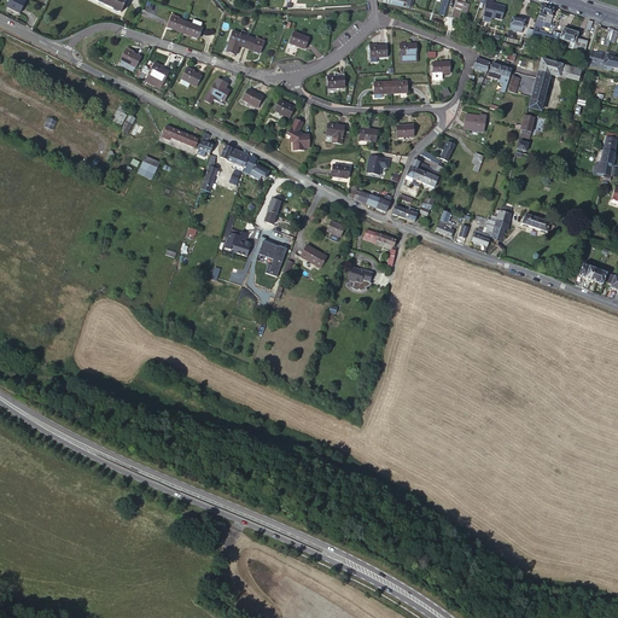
[(25,1),(22,0),(10,0),(6,7),(19,13),(25,1)]
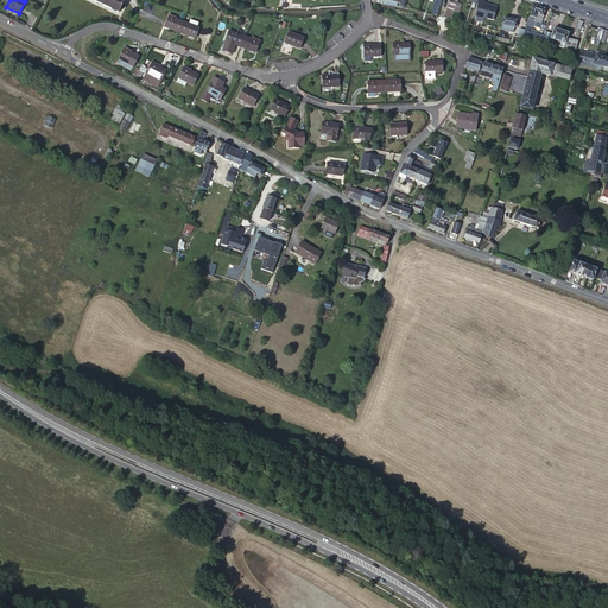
[(125,1),(122,0),(93,0),(119,12),(125,1)]
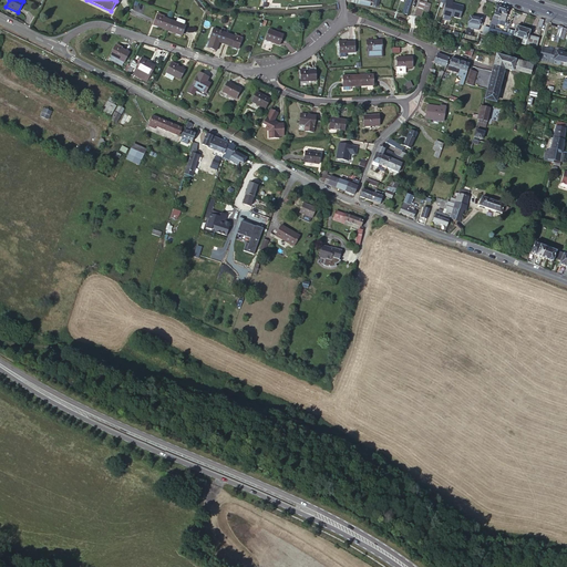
[(405,0),(402,13),(408,14),(412,0),(405,0)]
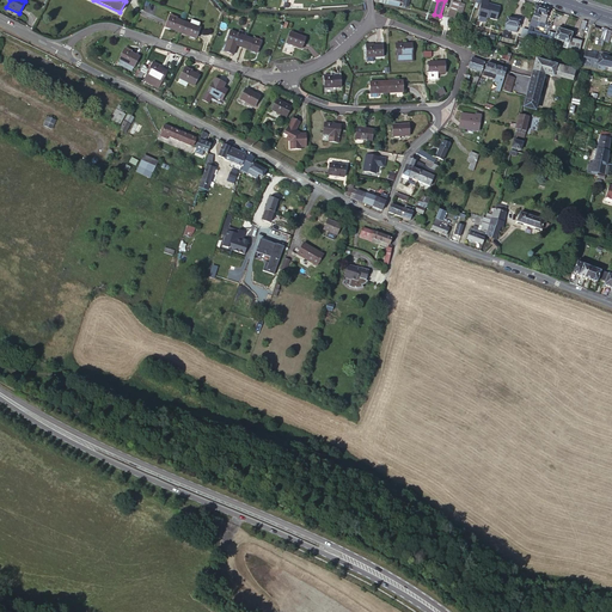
[(457,12),(460,4),(452,1),(447,17),(454,19),(457,12)]
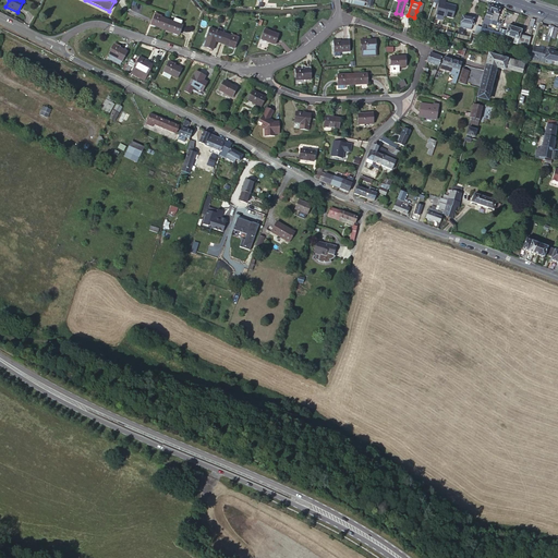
[(494,7),(489,4),(482,28),(480,34),(480,35),(497,39),(499,33),(495,32),(495,33),(487,31),(488,26),(489,27),(489,25),(492,20),(494,21),(494,22),(497,23),(499,15),(499,14),(500,9),(494,7)]
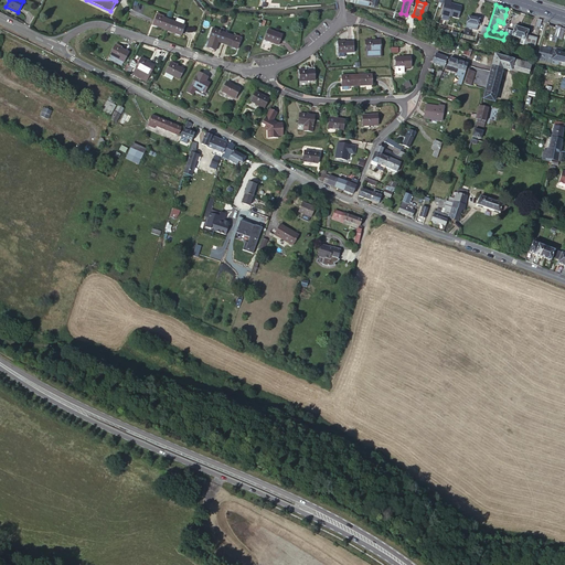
[(152,25),(166,30),(167,30),(170,20),(157,16),(152,25)]
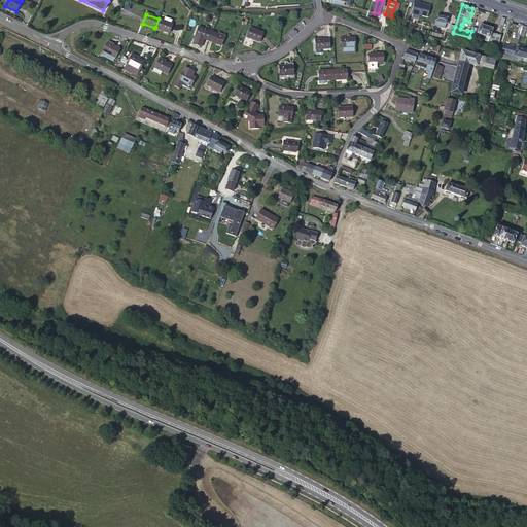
[(448,18),(436,15),(434,26),(445,28),(448,18)]
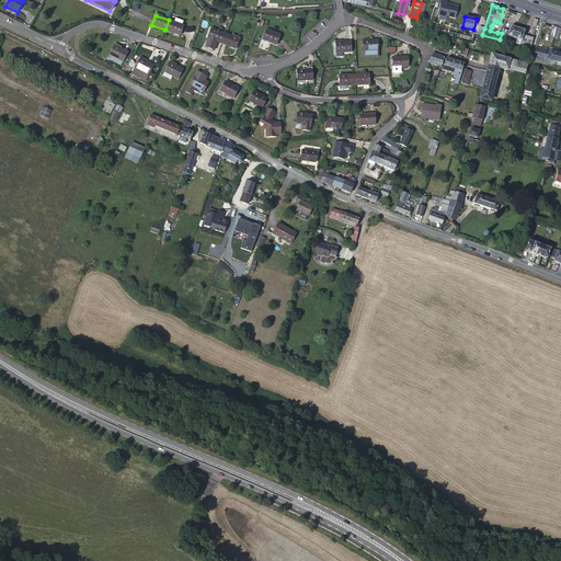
[(169,20),(165,30),(180,35),(183,25),(182,25),(183,21),(175,18),(174,22),(169,20)]
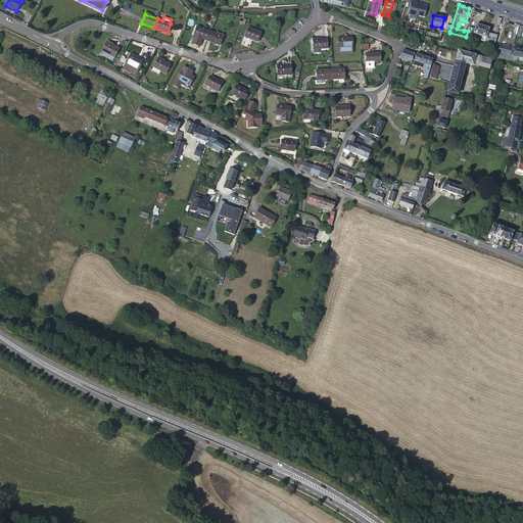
[(478,35),(481,27),(476,25),(475,29),(469,27),(468,31),(466,37),(472,38),(473,34),(478,35)]
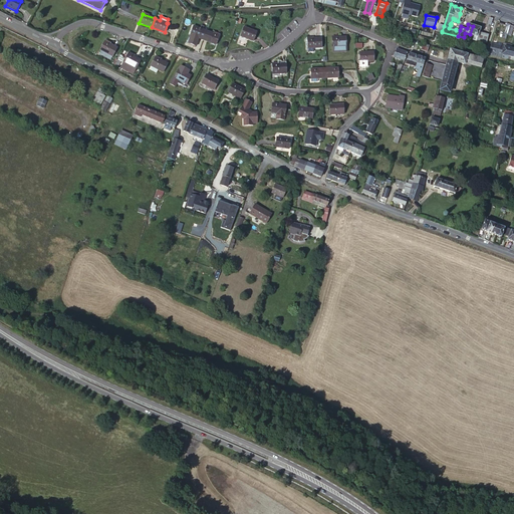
[(203,40),(206,31),(193,26),(190,35),(203,40)]
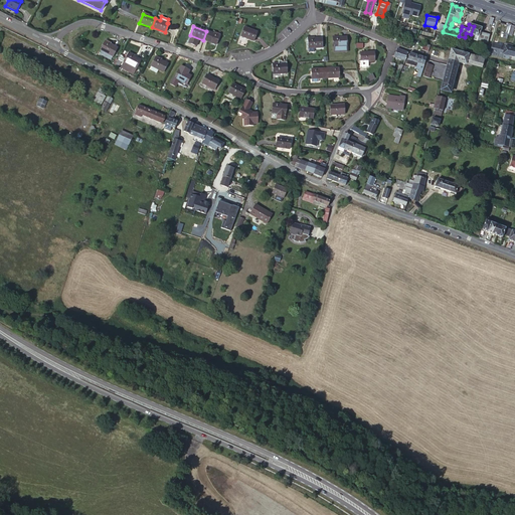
[(478,41),(488,43),(490,35),(481,32),(482,28),(474,26),(471,34),(473,35),(479,37),(478,41)]
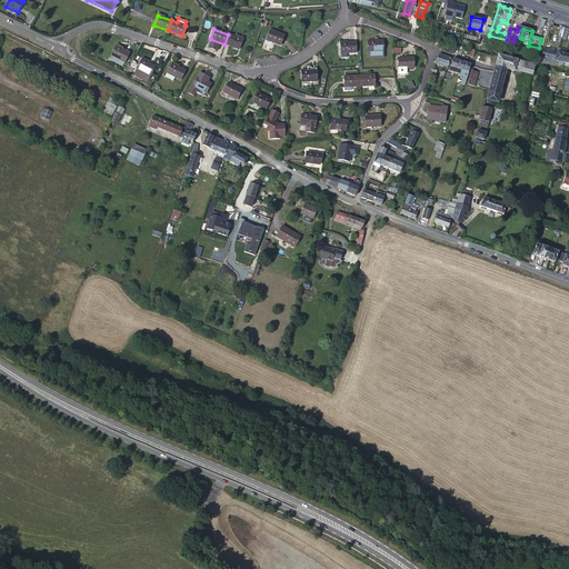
[(285,36),(269,30),(266,40),(280,46),(285,36)]
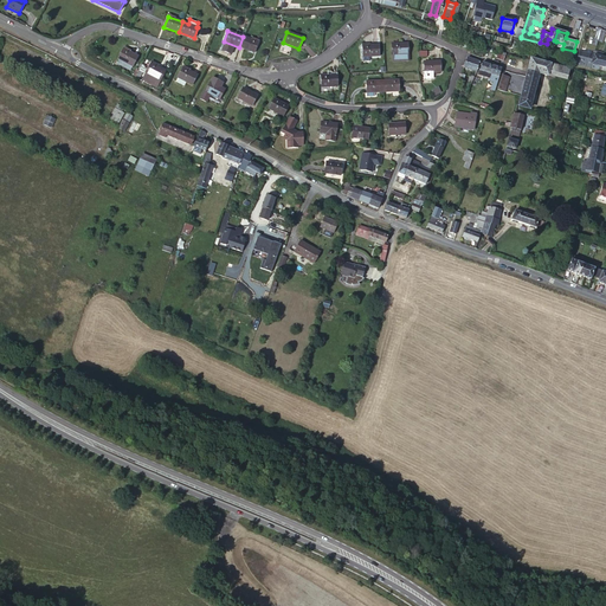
[(258,42),(243,37),(239,47),(255,52),(258,42)]
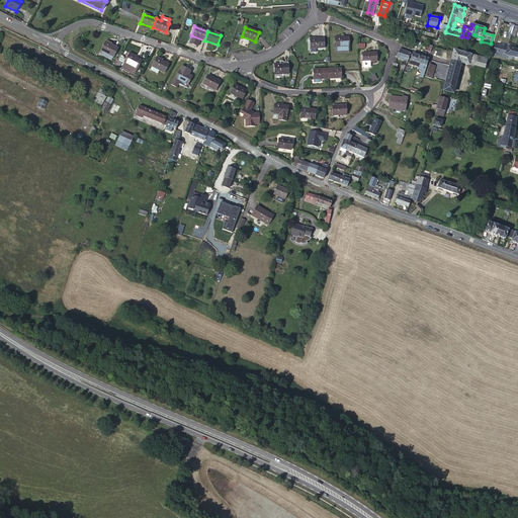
[(335,53),(344,53),(344,47),(349,47),(349,36),(334,37),(335,53)]
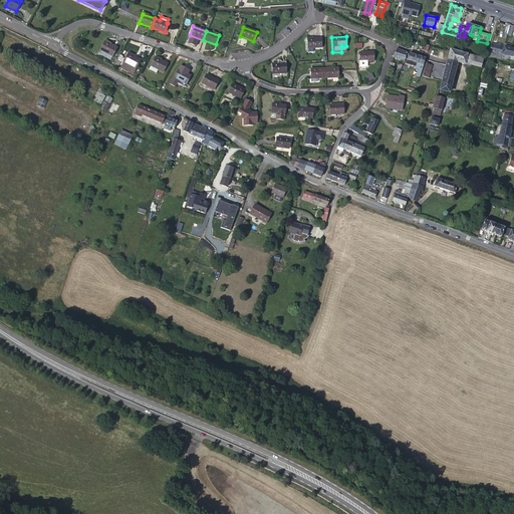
[(321,37),(306,38),(307,48),(321,47),(321,37)]
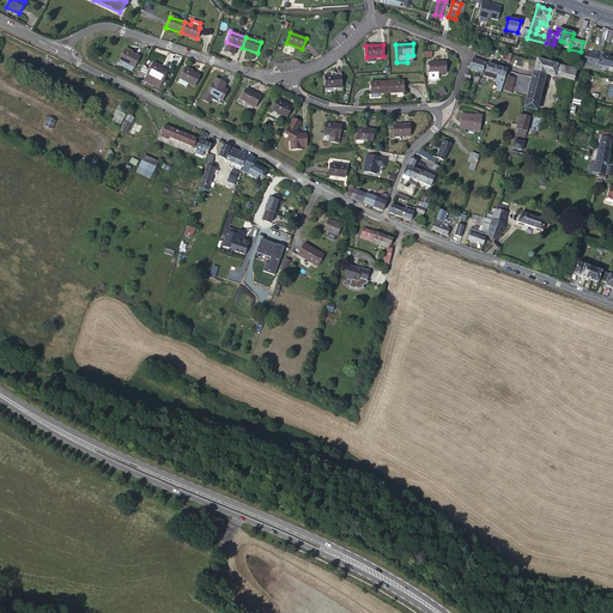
[(139,58),(125,49),(120,60),(121,60),(119,65),(123,67),(126,62),(134,67),(139,58)]
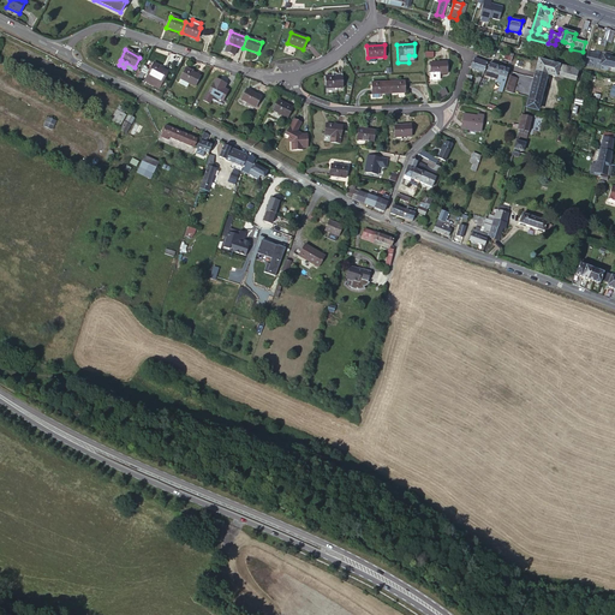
[(501,53),(494,49),(490,57),(497,60),(501,53)]
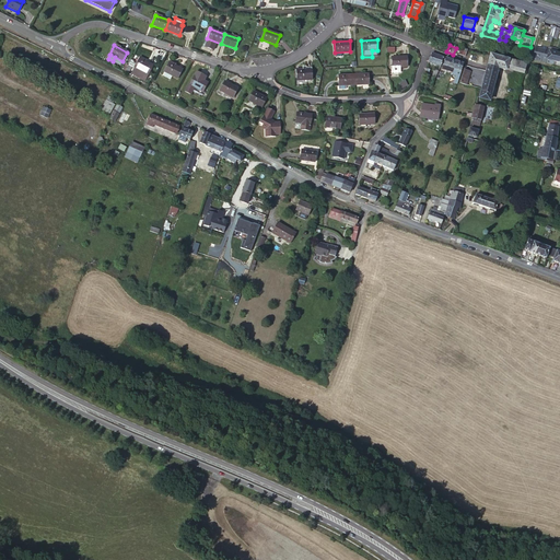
[(466,56),(468,49),(461,47),(458,54),(466,56)]
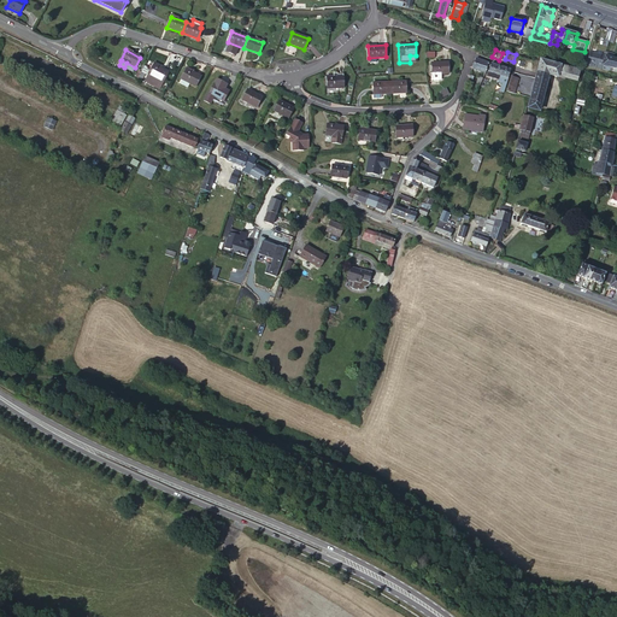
[(587,65),(601,69),(605,57),(589,53),(589,56),(587,65)]
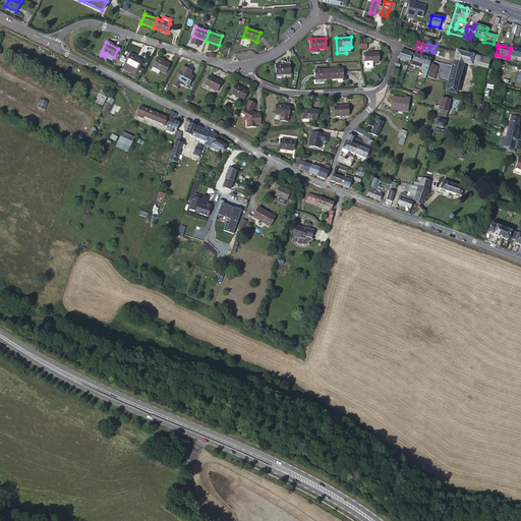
[(508,58),(514,60),(515,58),(516,58),(519,50),(518,50),(518,49),(511,48),(508,58)]
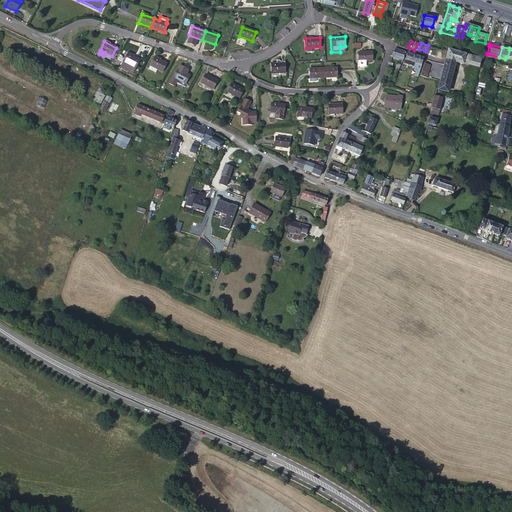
[(392,57),(402,61),(403,60),(406,52),(395,48),(392,57)]
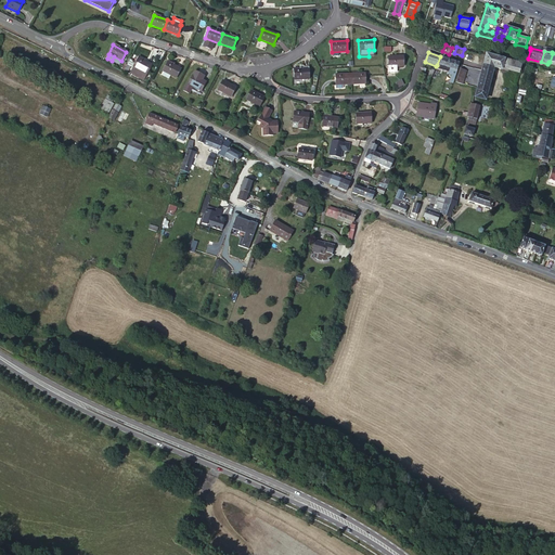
[(487,55),(482,71),(475,97),(485,100),(493,67),(501,69),(501,68),(519,73),(521,64),(487,55)]
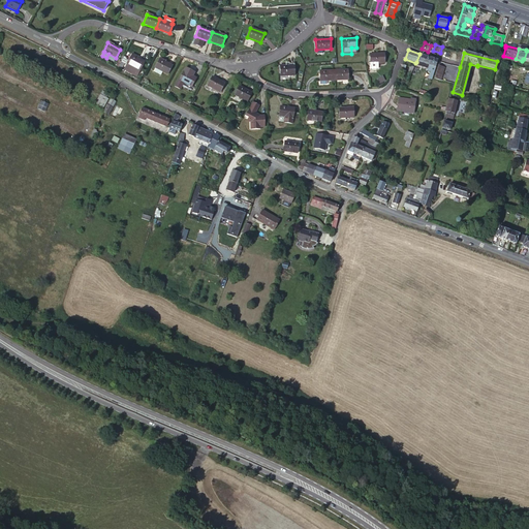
[(370,64),(376,63),(384,63),(384,54),(370,54),(370,64)]
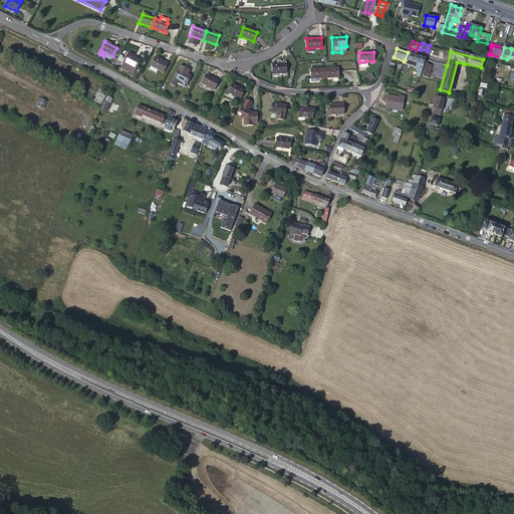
[(141,60),(127,53),(121,66),(124,68),(123,69),(134,74),(141,60)]
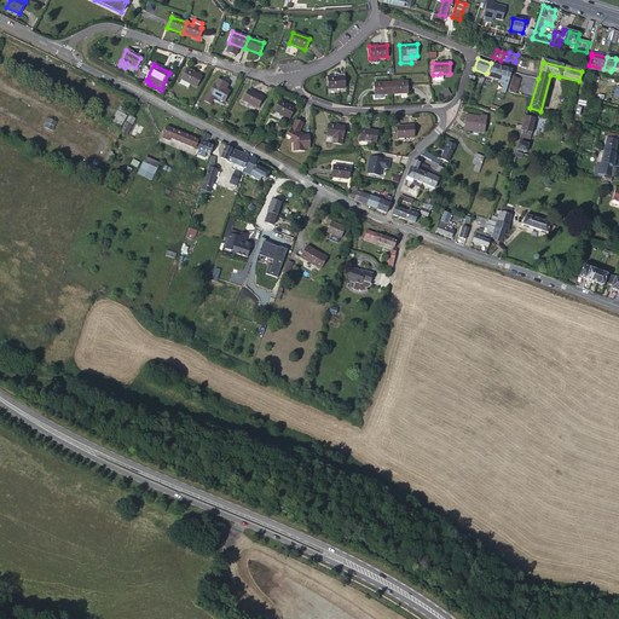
[(489,76),(501,80),(504,68),(492,64),(489,76)]
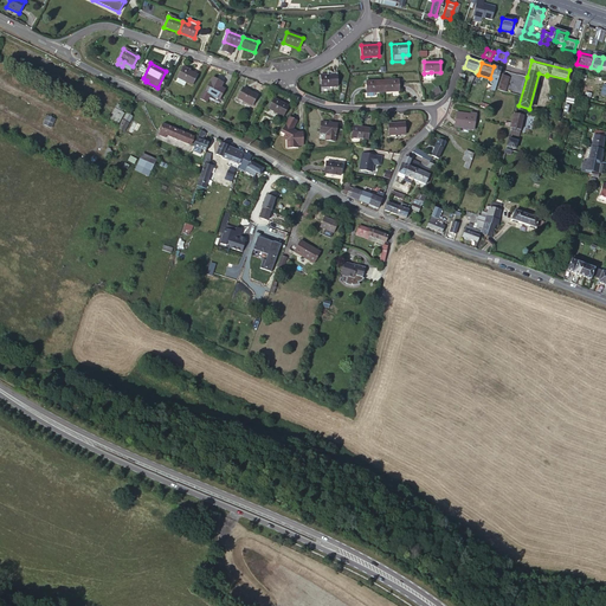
[(491,88),(495,89),(502,70),(494,66),(490,78),(494,79),(491,88)]
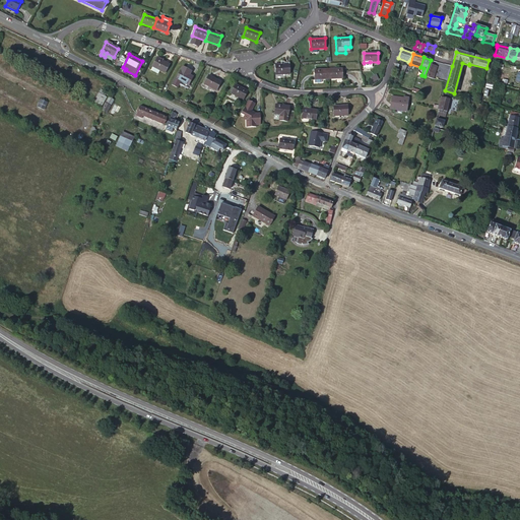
[(170,65),(156,58),(152,66),(165,72),(170,65)]
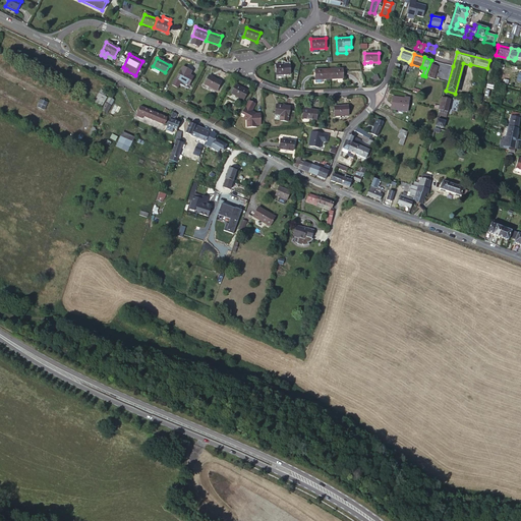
[(289,64),(276,65),(276,75),(290,74),(289,64)]
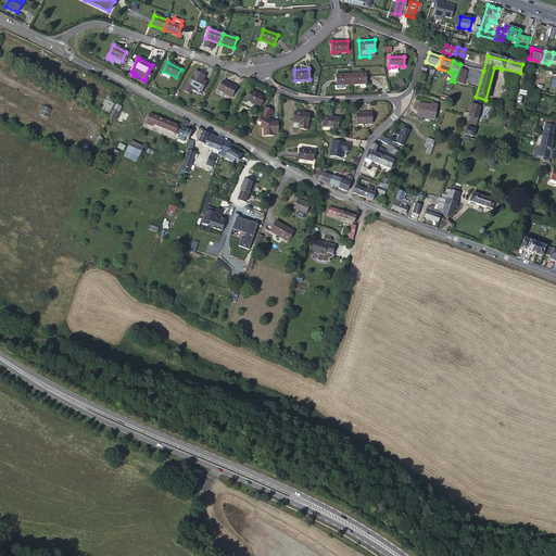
[(467,71),(462,70),(457,83),(463,84),(467,71)]
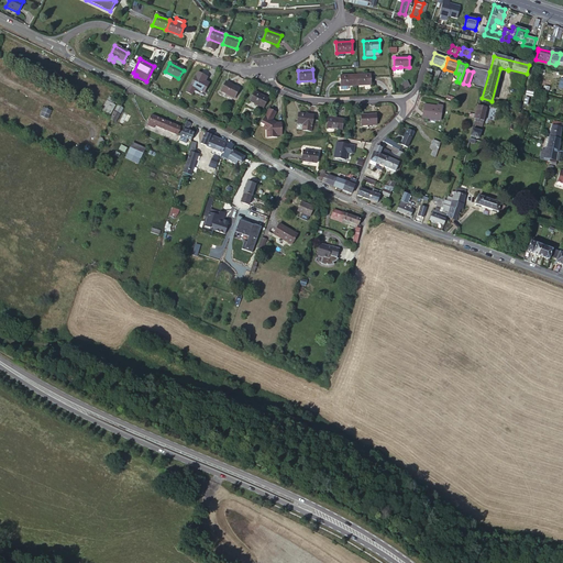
[(197,72),(196,76),(190,85),(189,85),(186,91),(191,95),(196,88),(203,92),(209,83),(210,80),(207,78),(208,77),(203,75),(202,77),(200,76),(201,74),(197,72)]
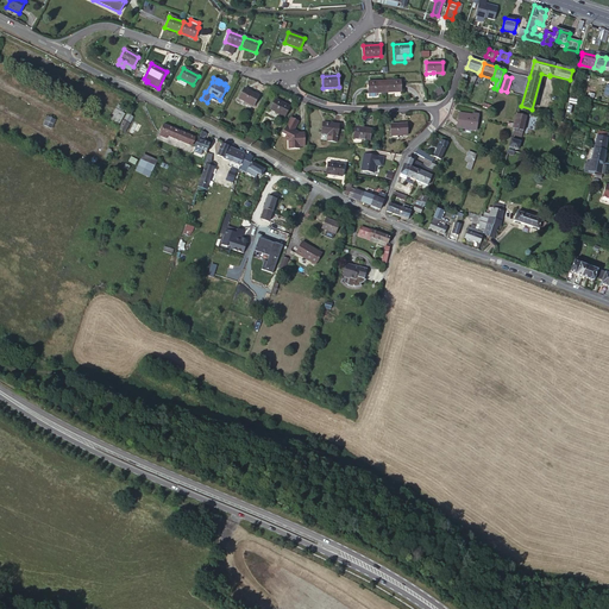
[(401,80),(384,81),(384,93),(401,92),(401,80)]
